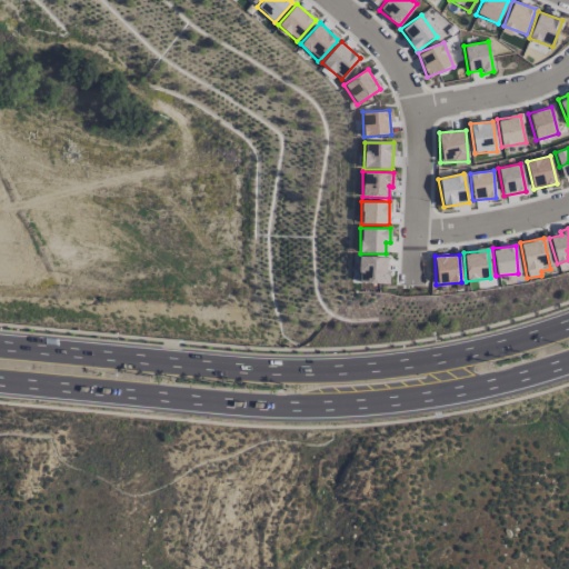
[(387,283),(387,258),(359,257),(358,282),(387,283)]
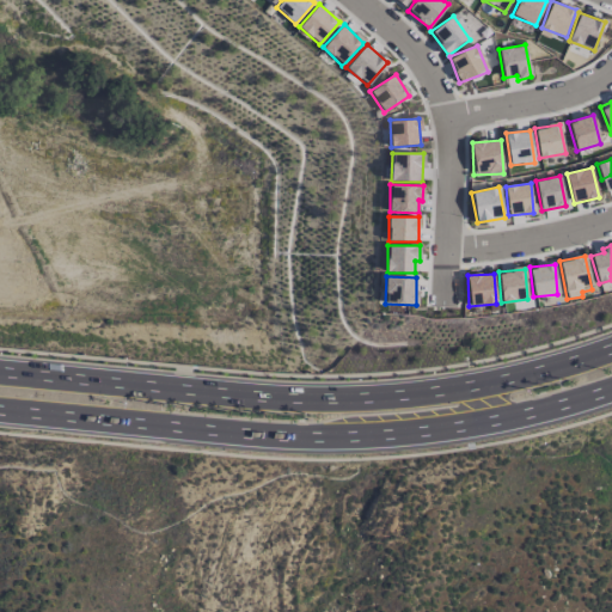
All buildings are outlined.
